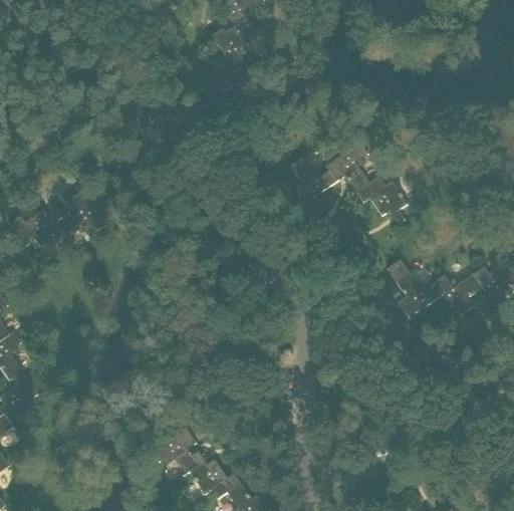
[(218,0),(224,9),(234,24),(237,29),(249,21),(242,11),(258,0),(218,0)]
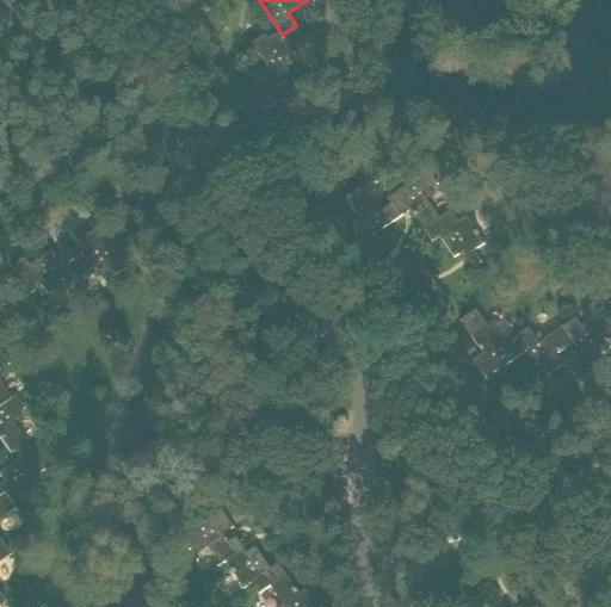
[(250,43),(273,76),(277,82),(291,72),(283,60),(308,43),(296,25),(282,35),(278,29),(266,37),(264,33),(250,43)]
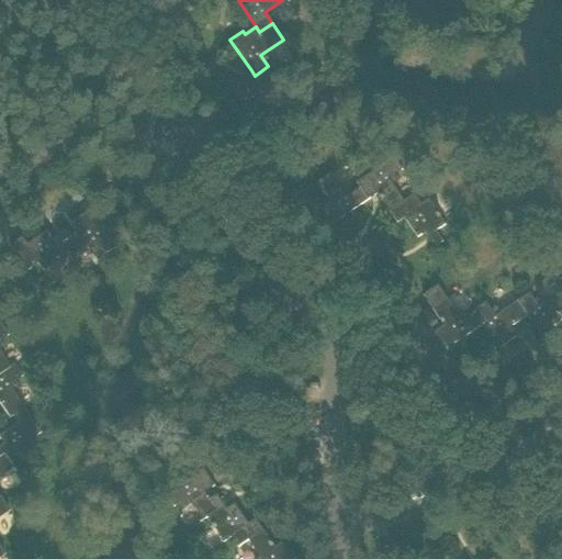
[(255,76),(251,70),(240,77),(238,74),(225,82),(251,122),(265,113),(255,98),(279,82),(268,66),(255,76)]
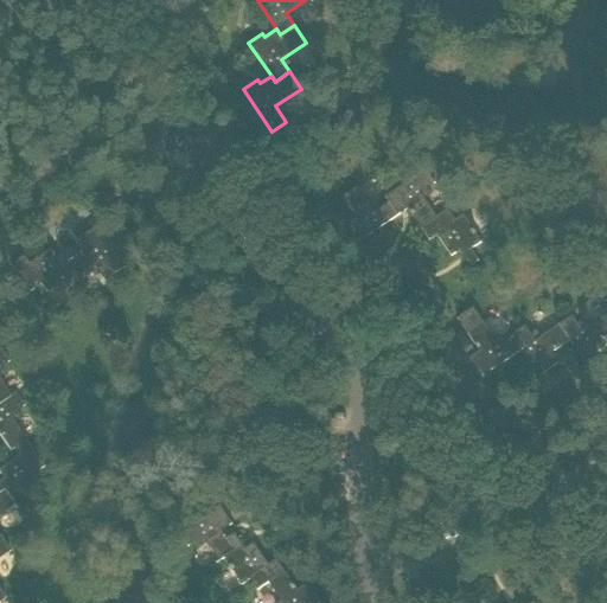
[(407,206),(420,225),(435,215),(420,191),(433,183),(423,168),(383,196),(387,201),(395,213),(407,206)]
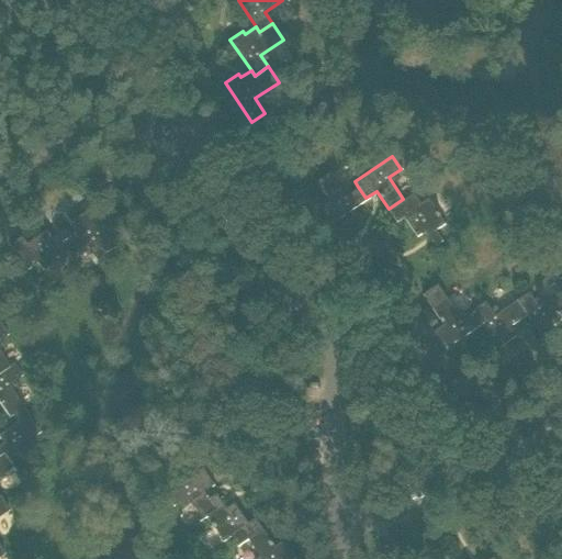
[(329,223),(366,198),(358,187),(345,196),(329,172),(315,182),(327,200),(318,205),(329,223)]
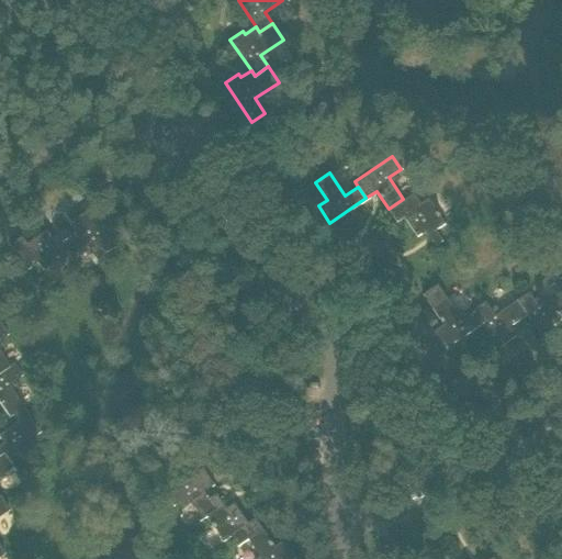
[(403,199),(389,209),(398,222),(405,217),(417,236),(425,231),(429,237),(434,245),(449,234),(437,216),(438,215),(427,198),(420,202),(413,191),(403,199)]
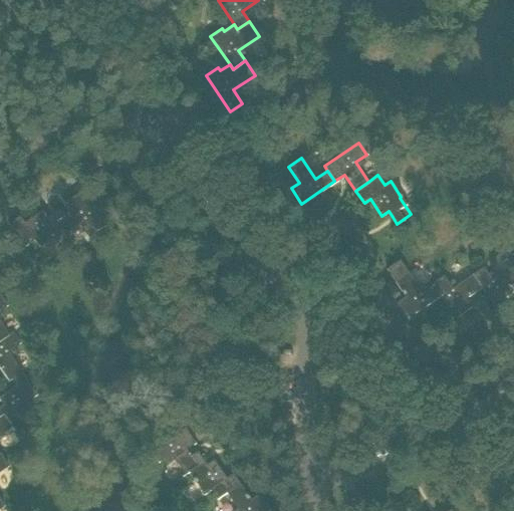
[(61,207),(58,209),(62,214),(54,219),(61,230),(64,234),(80,223),(87,233),(103,222),(81,190),(66,200),(71,209),(65,213),(61,207)]
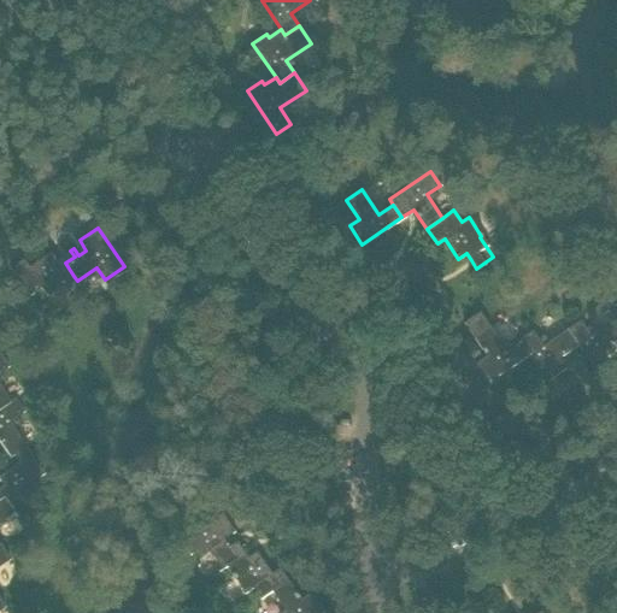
[(75,257),(70,251),(58,259),(52,251),(30,266),(24,258),(11,267),(29,294),(40,287),(46,294),(74,276),(65,263),(75,257)]
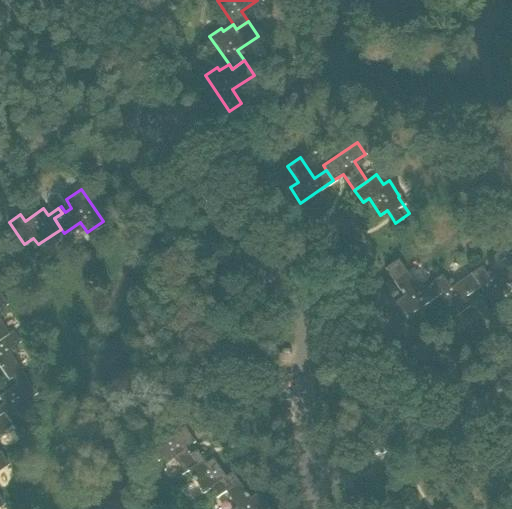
[(385,266),(393,278),(407,269),(399,257),(385,266)]
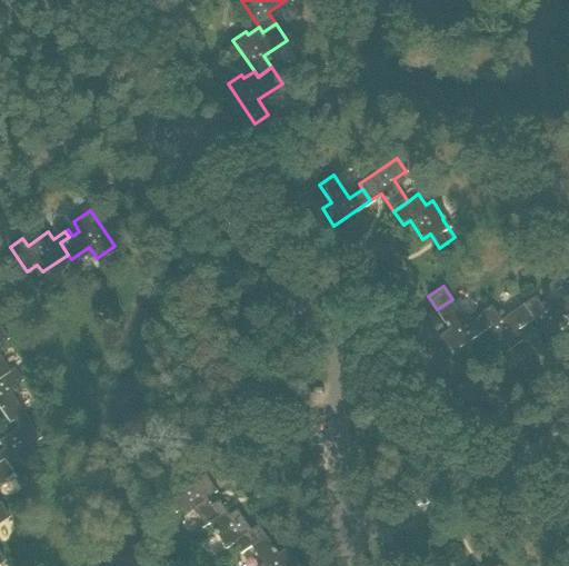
[(562,333),(559,328),(556,324),(568,314),(568,293),(568,291),(545,307),(536,294),(523,303),(533,318),(549,341),(562,333)]
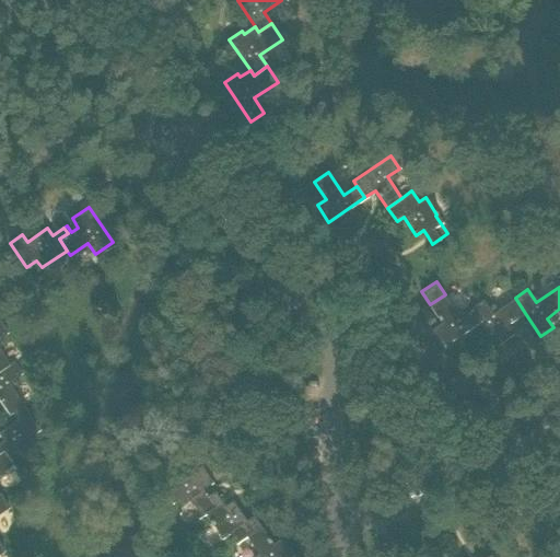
[(444,346),(481,321),(473,308),(459,316),(445,294),(430,304),(442,323),(433,328),(444,346)]
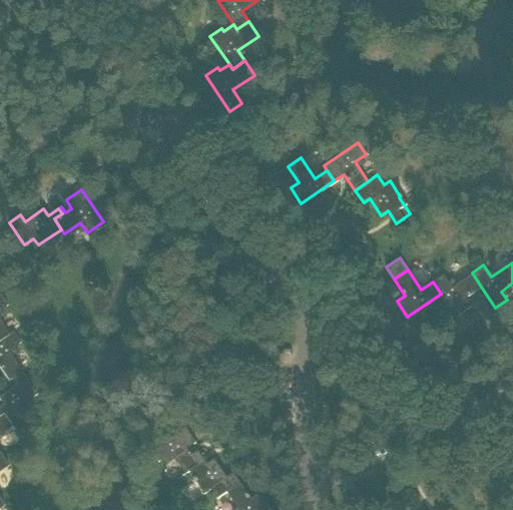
[(466,297),(481,287),(472,273),(452,287),(444,275),(433,282),(441,294),(456,316),(471,306),(466,297)]
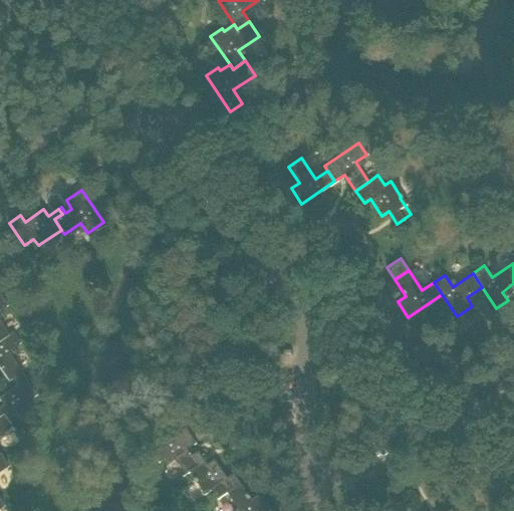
[(513,283),(502,292),(505,296),(513,290),(513,283)]
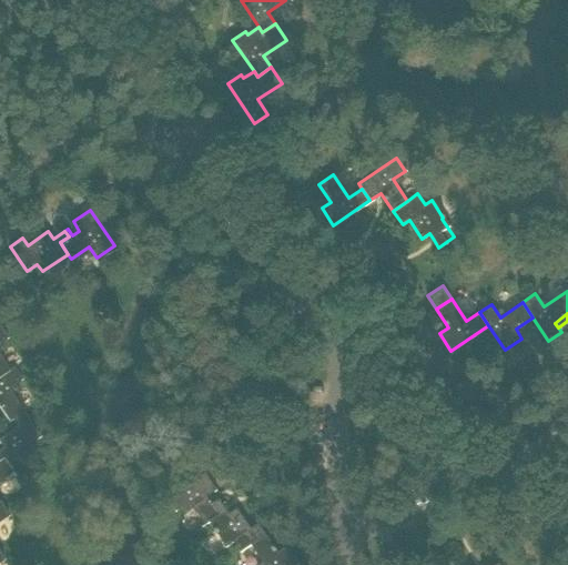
[(22,410),(8,389),(22,379),(13,364),(8,369),(0,373),(0,410),(7,421),(11,417),(22,410)]
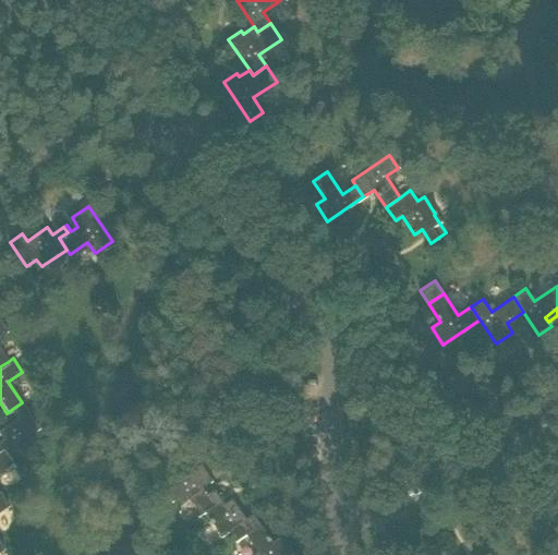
[(0,438),(0,448),(4,446),(12,457),(35,442),(31,435),(39,430),(22,402),(11,410),(15,418),(0,427),(0,435),(1,437),(0,438)]
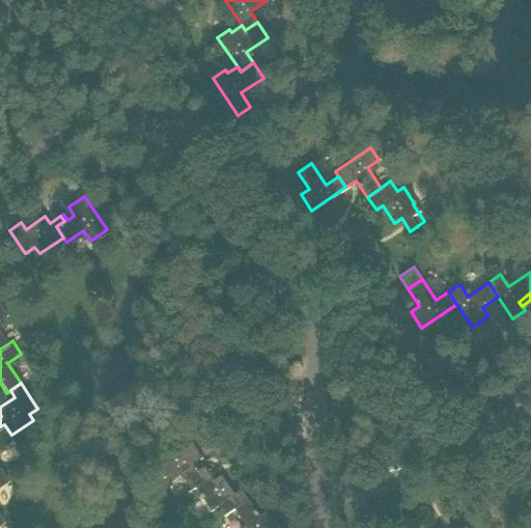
[(0,448),(15,439),(11,435),(4,424),(0,426),(0,448)]
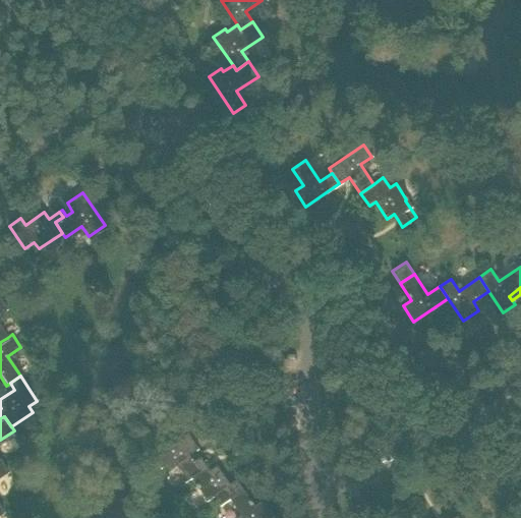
[(187,479),(191,477),(201,470),(194,460),(190,454),(199,448),(188,432),(153,456),(160,467),(173,459),(187,479)]
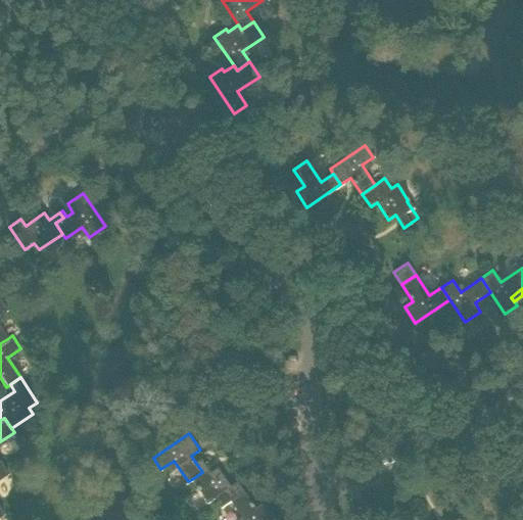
[(221,507),(231,501),(245,490),(238,480),(231,484),(219,466),(211,471),(202,458),(195,462),(202,472),(192,479),(207,503),(215,498),(221,507)]
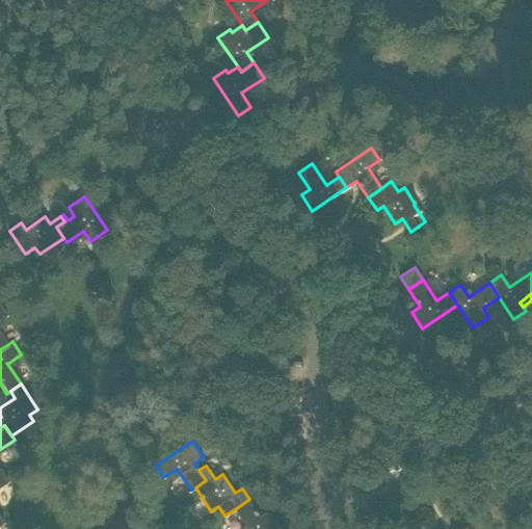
[(247,528),(275,528),(281,526),(269,509),(261,516),(249,499),(235,509),(247,528)]
